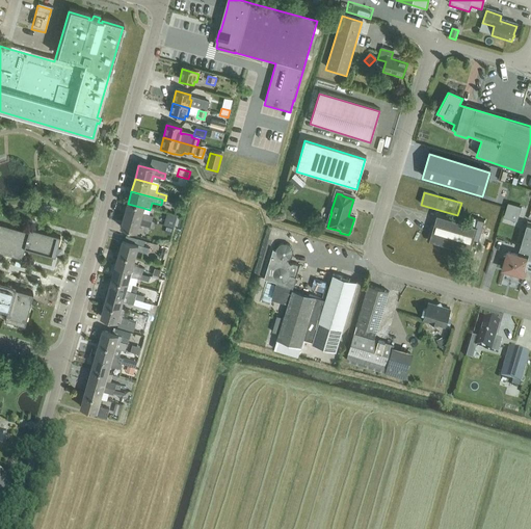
[(186,200),(178,197),(176,203),(185,206),(186,200)]
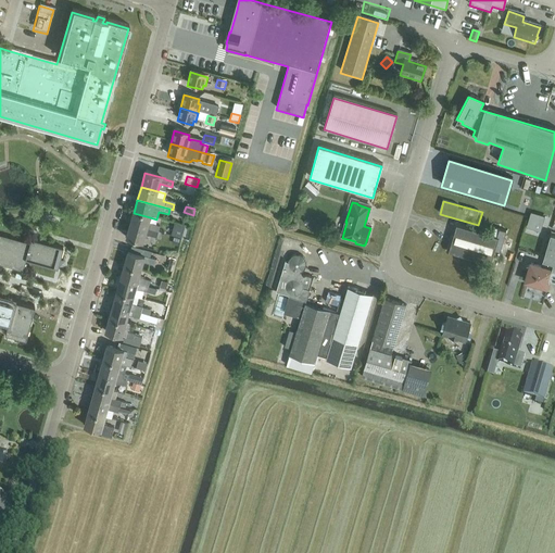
[(148,225),(150,217),(134,213),(129,226),(158,235),(160,228),(148,225)]
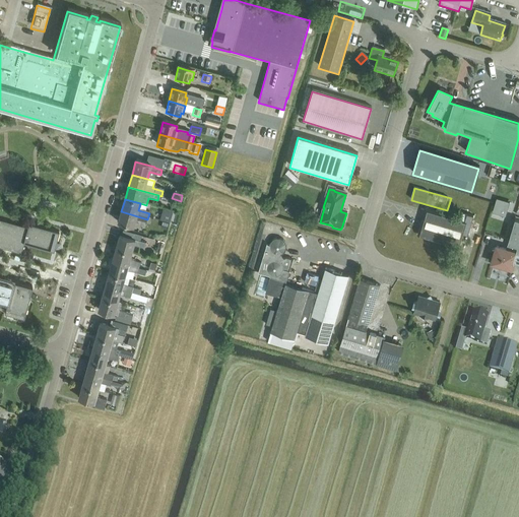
[(505,219),(509,204),(496,201),(492,215),(505,219)]
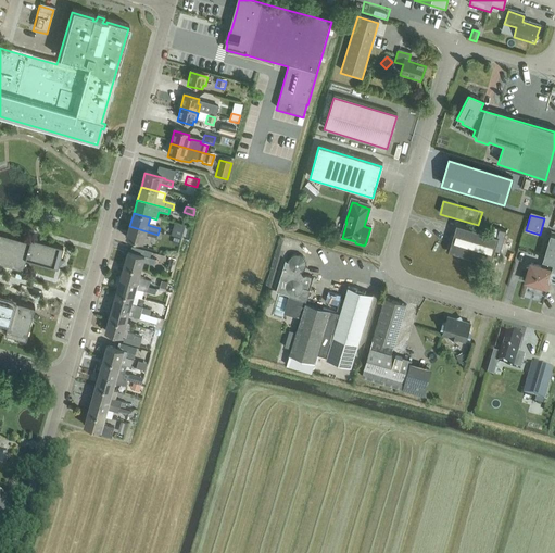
[(156,240),(158,235),(129,226),(126,240),(142,244),(144,237),(156,240)]
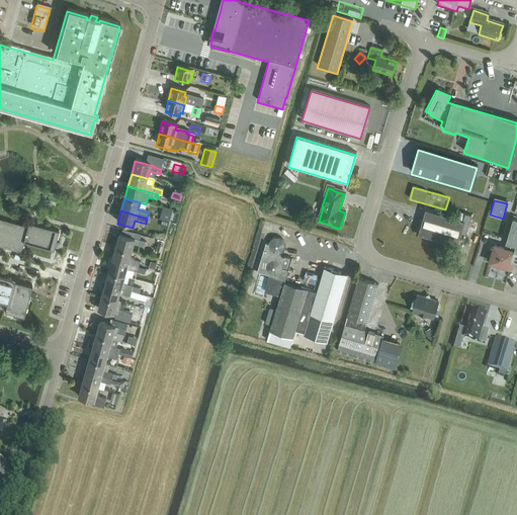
[(456,248),(463,223),(425,211),(417,236),(456,248)]
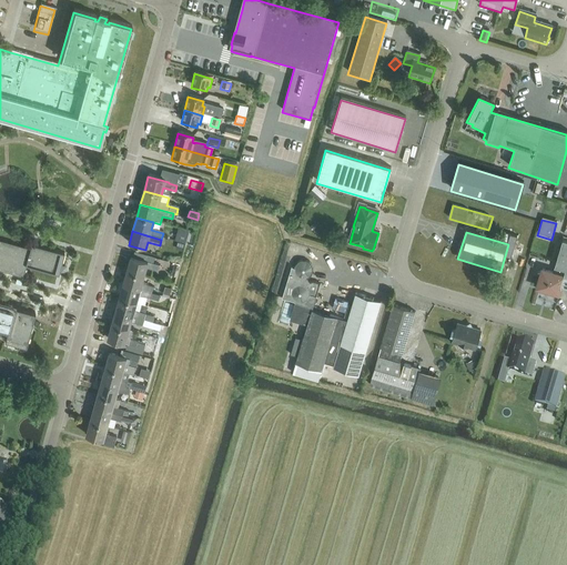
[(175,235),(173,242),(184,245),(186,239),(175,235)]
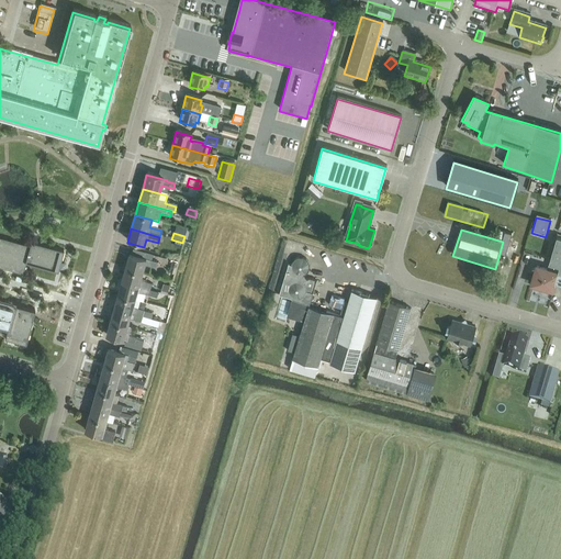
[(14,304),(0,299),(0,269),(22,277),(25,265),(56,274),(63,253),(30,244),(27,248),(0,239),(0,328),(6,332),(3,339),(24,345),(33,312),(13,306),(14,304)]
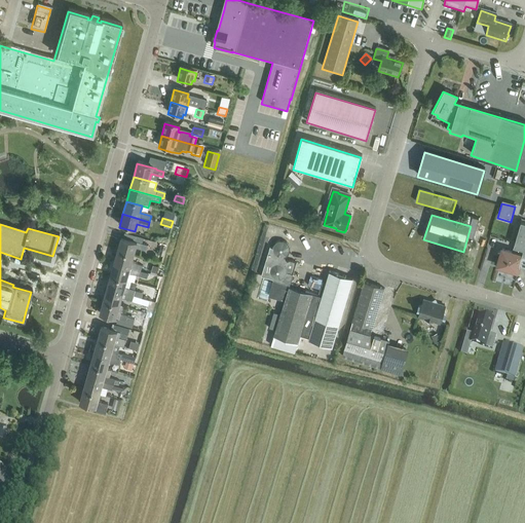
[(501,252),(496,267),(516,273),(518,266),(524,268),(524,225),(520,224),(513,249),(511,254),(501,252)]
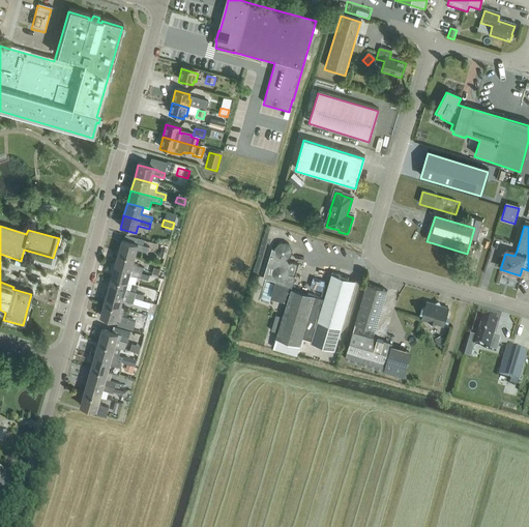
[(118,255),(134,259),(136,252),(146,255),(148,250),(141,247),(121,242),(118,255)]
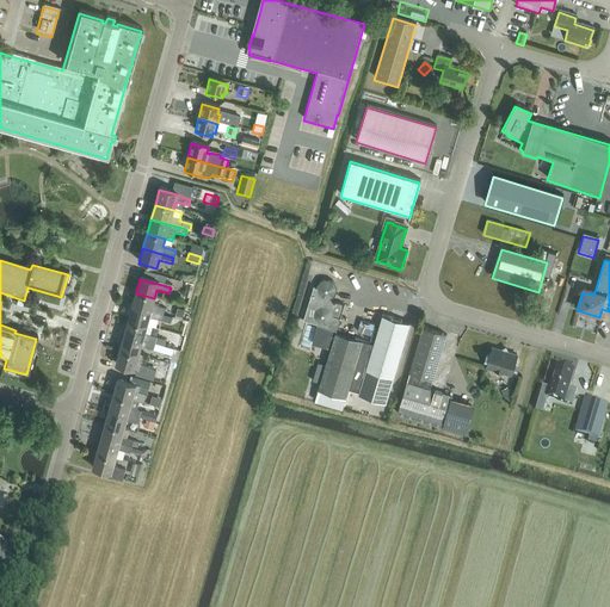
[(336,295),(336,291),(334,287),(332,284),(328,282),(325,282),(320,283),(318,286),(315,290),(315,291),(312,290),(302,323),(316,328),(310,346),(330,352),(318,392),(345,401),(347,391),(358,395),(357,397),(384,406),(408,326),(382,317),(377,330),(373,346),(369,345),(334,335),(343,307),(337,304),(333,305),(330,302),(333,298),(336,295)]
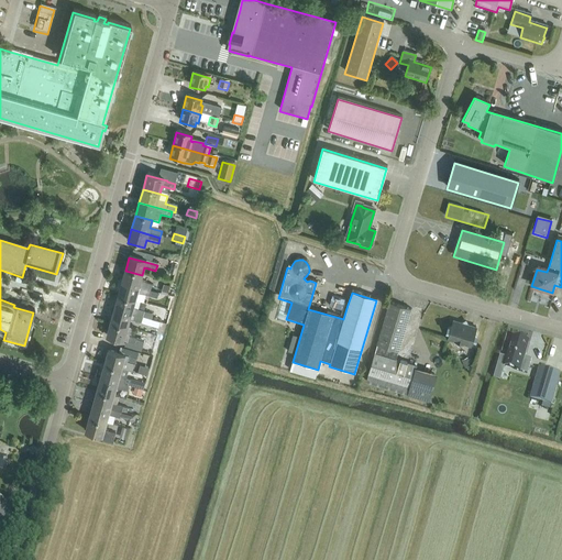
[(140,284),(142,275),(125,271),(121,284),(150,293),(151,286),(140,284)]
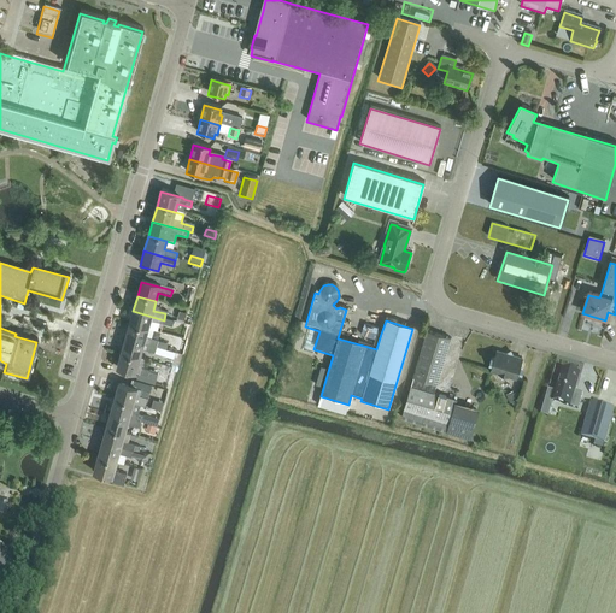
[(163,326),(164,320),(133,311),(129,326),(147,331),(150,323),(163,326)]
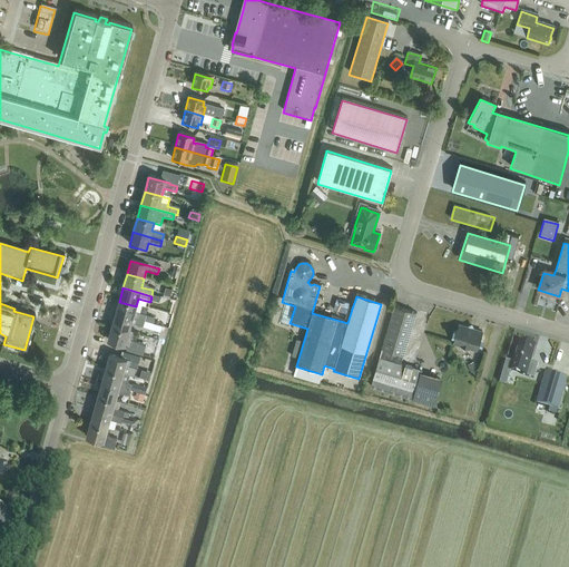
[(134,314),(136,306),(119,302),(115,315),(144,323),(145,318),(134,314)]
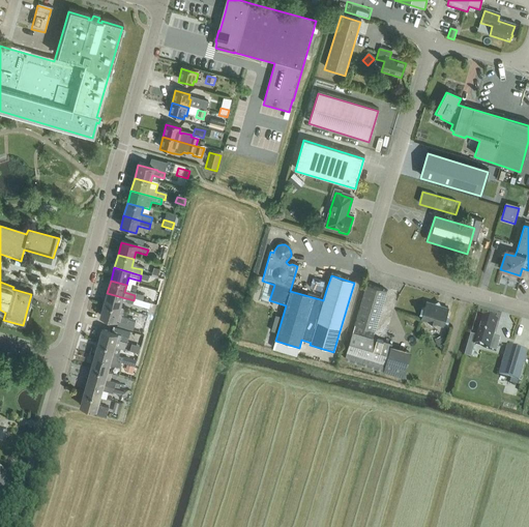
[(385,366),(391,346),(372,340),(386,292),(366,287),(346,354),(385,366)]
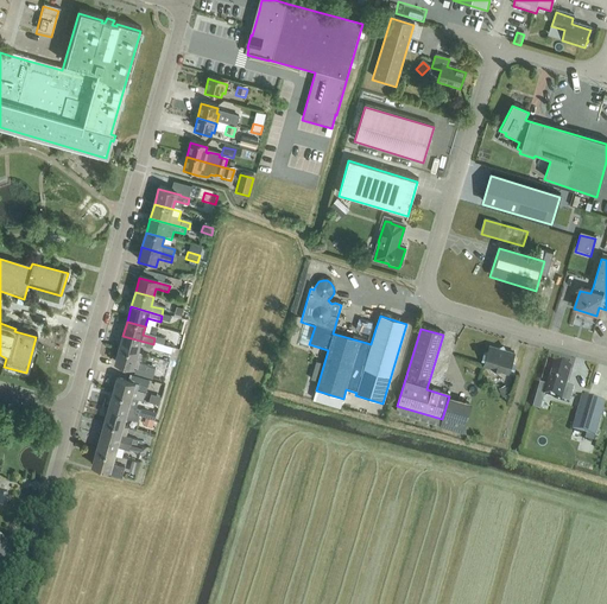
[(152,350),(153,344),(122,336),(119,350),(137,355),(139,347),(152,350)]
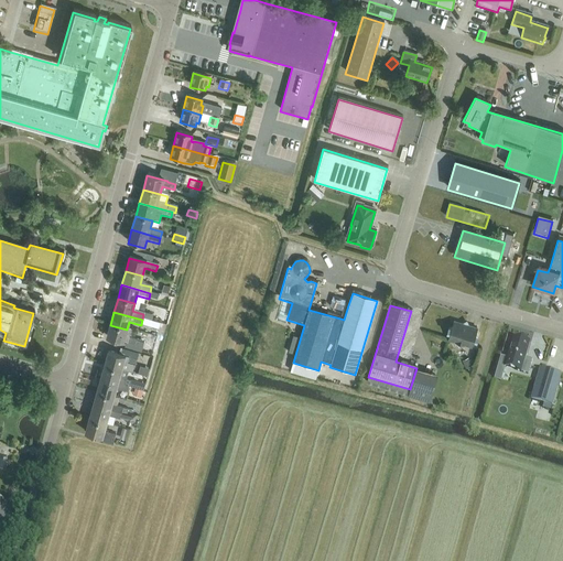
[(472,348),(476,331),(453,324),(452,330),(447,332),(450,336),(447,342),(456,344),(458,348),(463,346),(472,348)]
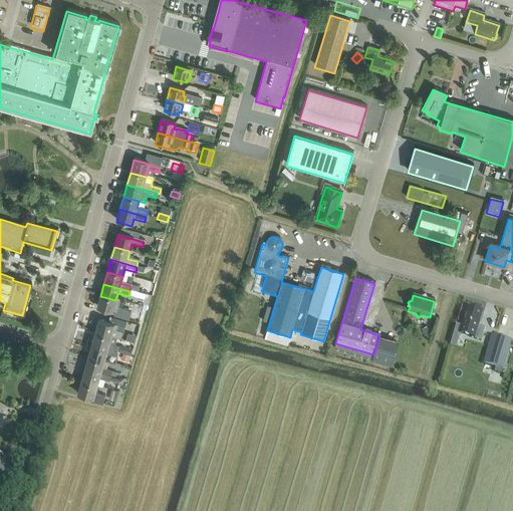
[(113,307),(115,300),(100,296),(96,308),(114,313),(112,318),(127,323),(131,312),(113,307)]
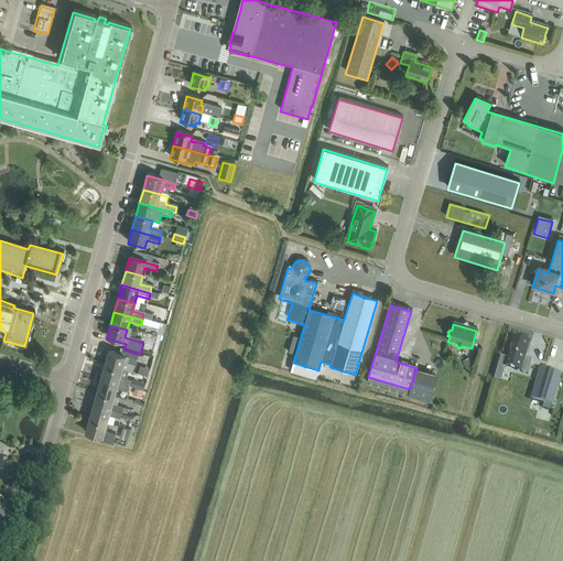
[(528,346),(512,342),(504,373),(526,379),(529,369),(522,367),(528,346)]
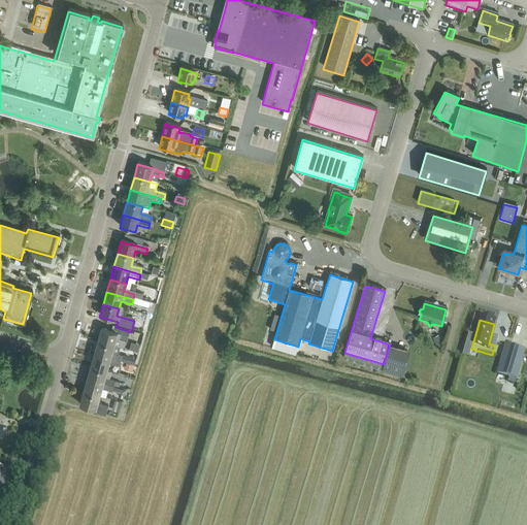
[(97,343),(113,348),(123,351),(125,343),(126,343),(128,338),(127,338),(129,333),(112,328),(110,333),(101,330),(97,343)]
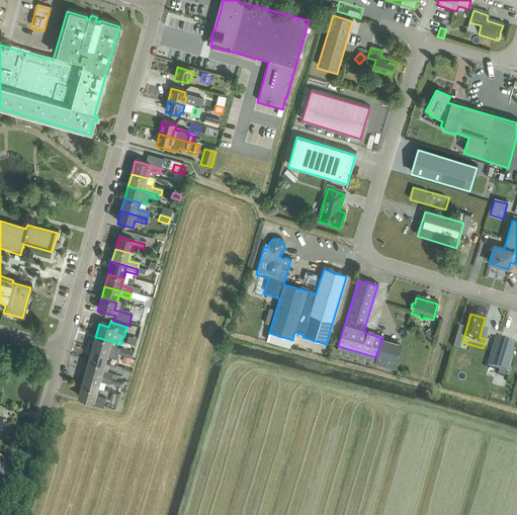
[(109,348),(111,341),(95,337),(92,349),(118,356),(119,351),(115,350),(109,348)]
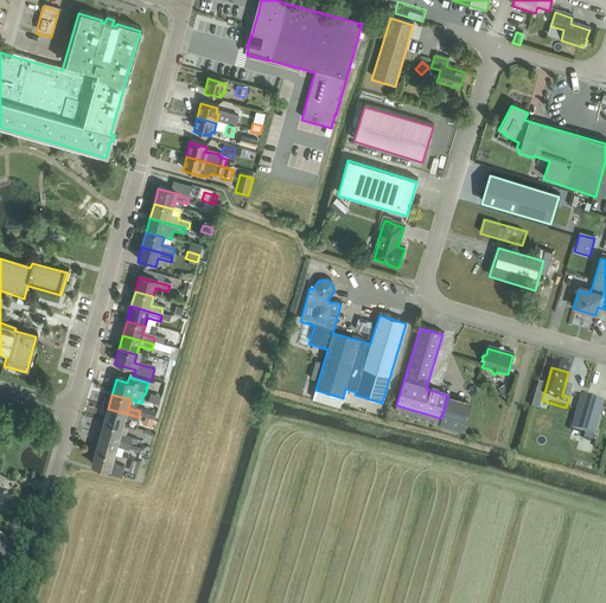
[(152,403),(163,405),(164,397),(153,395),(152,403)]
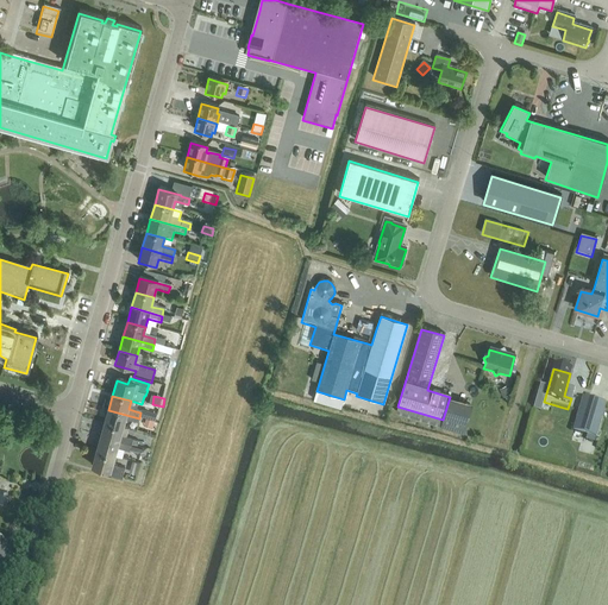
[(538,415),(543,401),(537,399),(532,413),(538,415)]
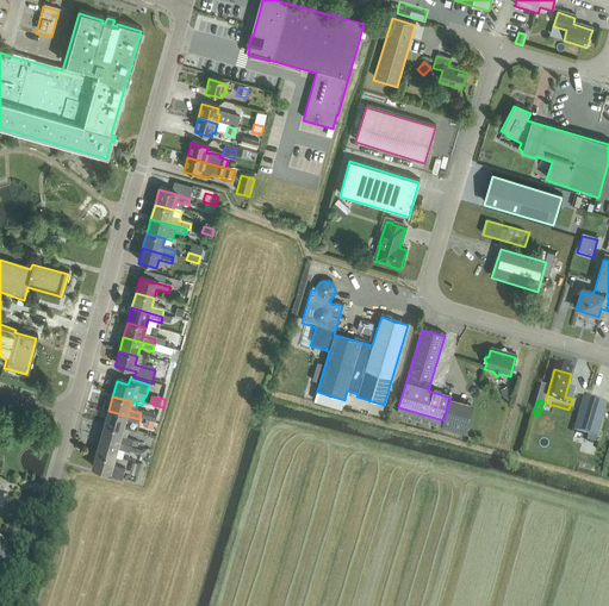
[(138,404),(131,401),(129,410),(136,412),(138,404)]
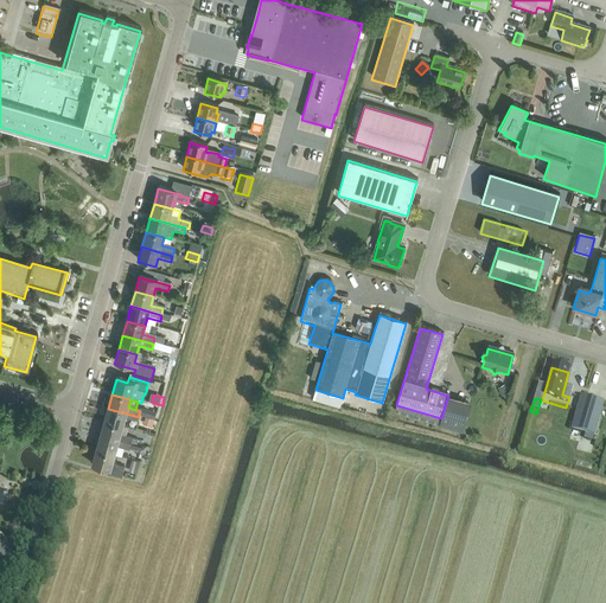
[(593,441),(603,408),(580,401),(569,435),(593,441)]
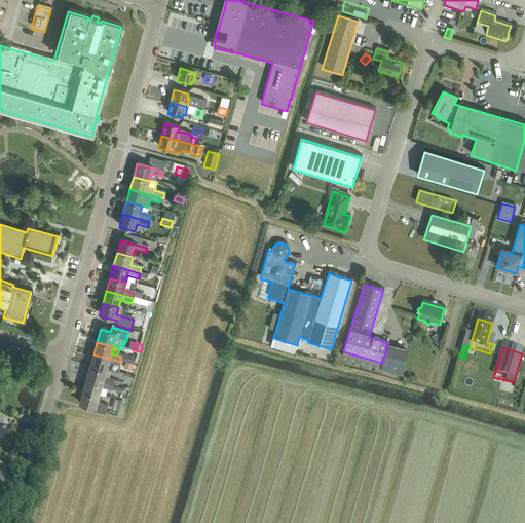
[(118,367),(120,362),(94,355),(89,367),(106,372),(108,364),(118,367)]
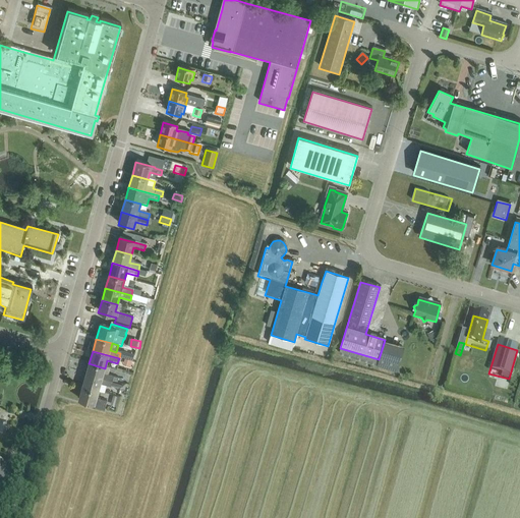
[(120,352),(120,353),(119,358),(132,362),(133,356),(120,352)]
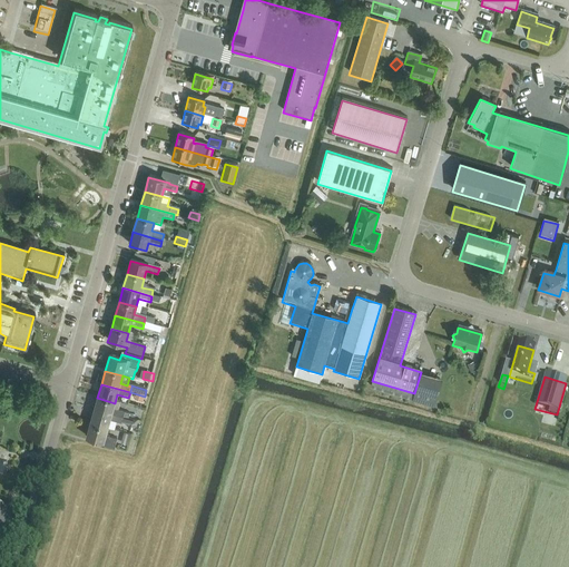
[(113,411),(115,403),(97,398),(94,412),(123,420),(124,414),(113,411)]
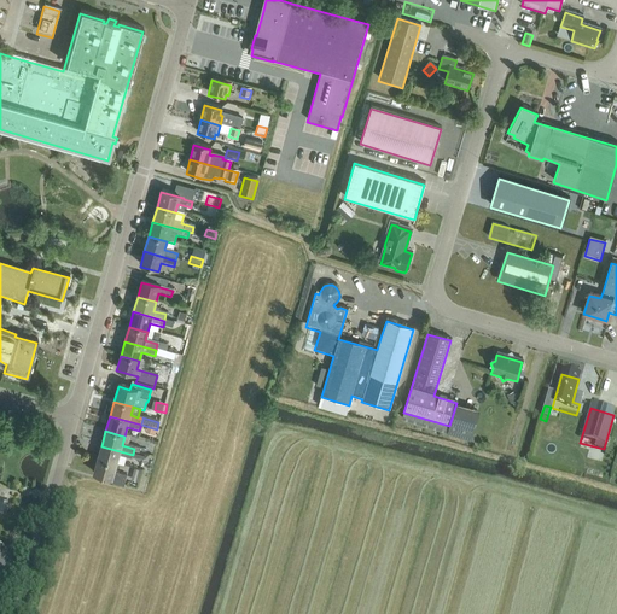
[(131,461),(133,455),(102,446),(97,461),(116,466),(118,457),(131,461)]
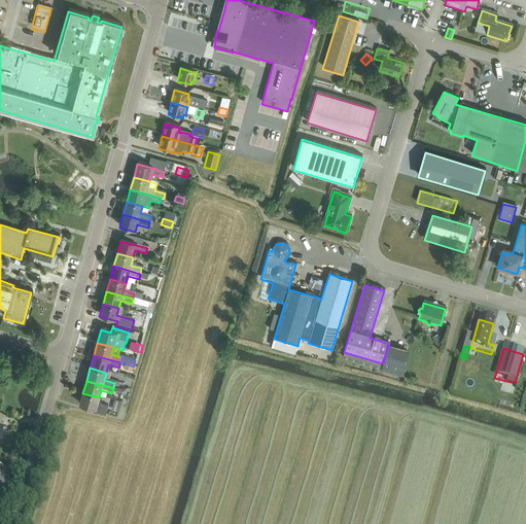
[(125,391),(113,388),(112,392),(119,394),(117,398),(121,399),(125,391)]
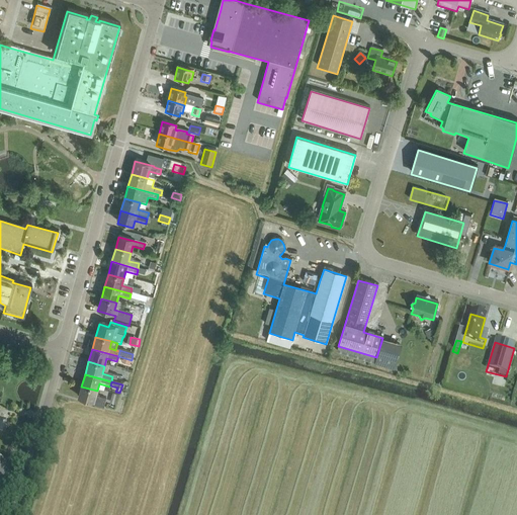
[(95,398),(97,391),(81,387),(78,399),(96,404),(95,408),(103,410),(105,401),(95,398)]
